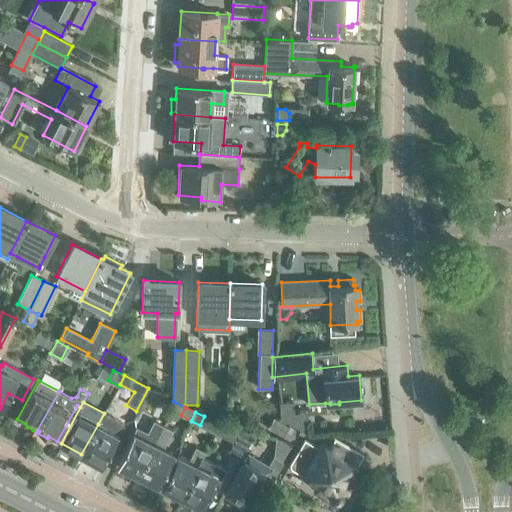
[(104,413),(98,424),(81,454),(101,465),(122,427),(121,422),(104,413)]
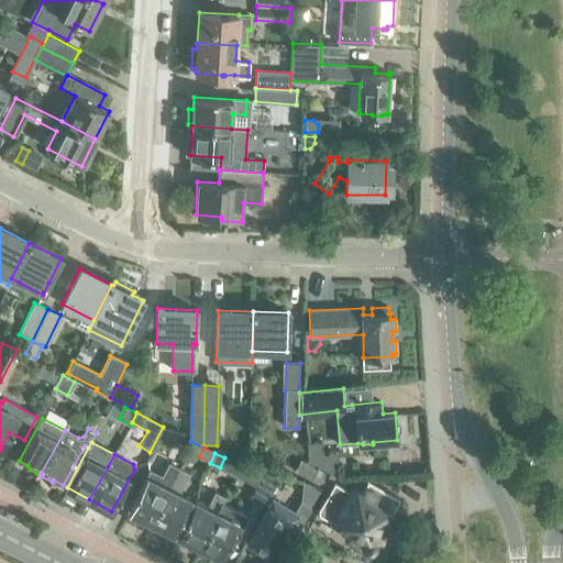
[(296,472),(312,482),(313,481),(319,471),(319,470),(302,461),(296,472)]
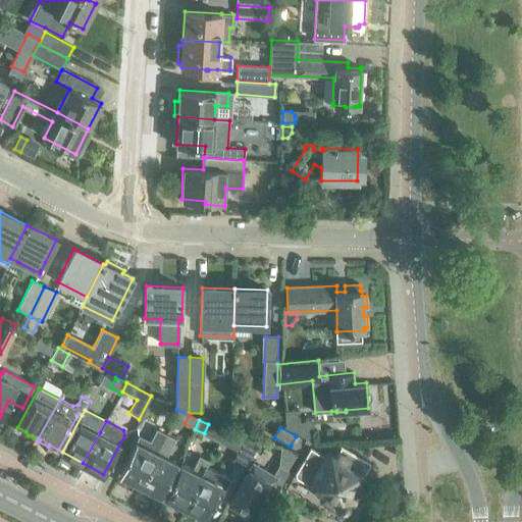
[(131,488),(134,481),(141,484),(166,433),(156,429),(150,442),(139,436),(115,481),(131,488)]
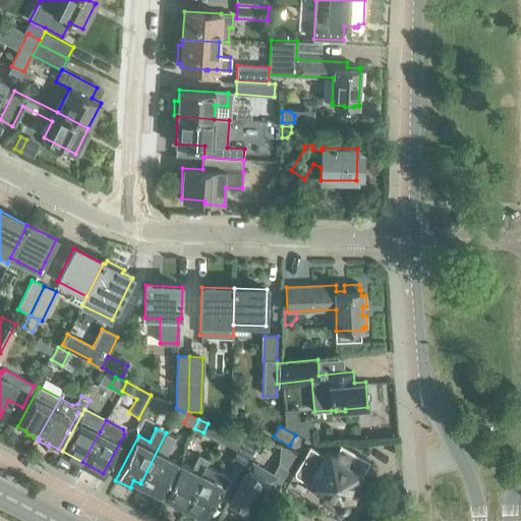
[(175,438),(166,432),(140,483),(161,494),(177,461),(166,455),(175,438)]
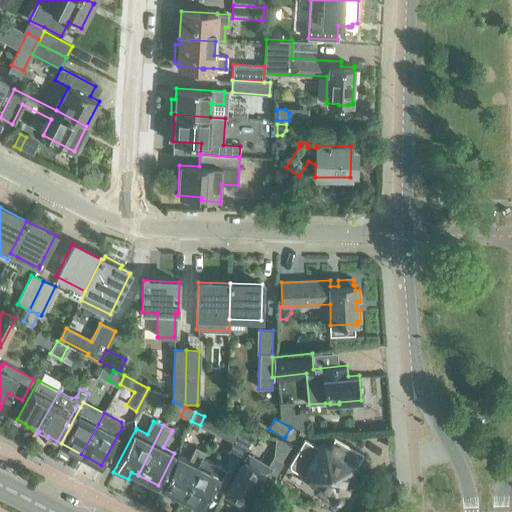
[(240,457),(255,432),(229,426),(224,437),(233,442),(228,451),(240,457)]
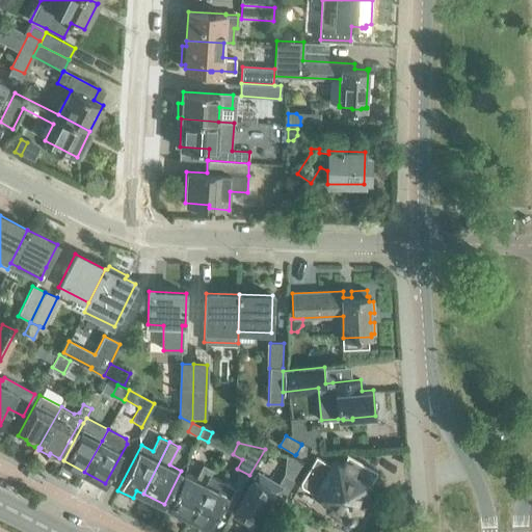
[(310,450),(301,445),(296,454),(304,458),(310,450)]
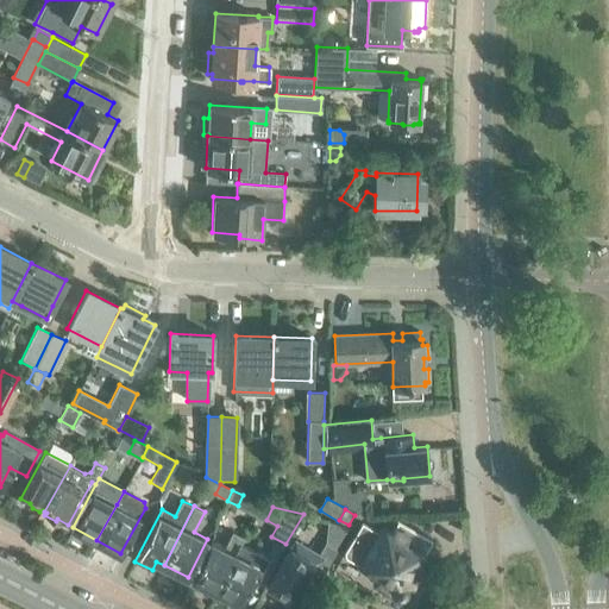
[(358,564),(375,573),(372,578),(390,588),(390,590),(390,591),(391,592),(393,594),(395,595),(399,596),(400,596),(403,595),(405,594),(406,592),(407,591),(407,589),(407,586),(407,584),(407,583),(424,553),(431,541),(408,528),(406,532),(395,526),(393,532),(380,526),(377,531),(360,521),(344,551),(343,552),(343,554),(344,556),(345,556),(358,564)]
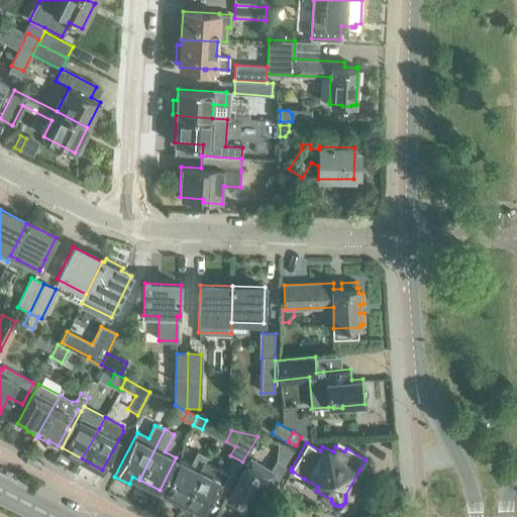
[(277,459),(286,464),(295,448),(278,443),(277,459)]
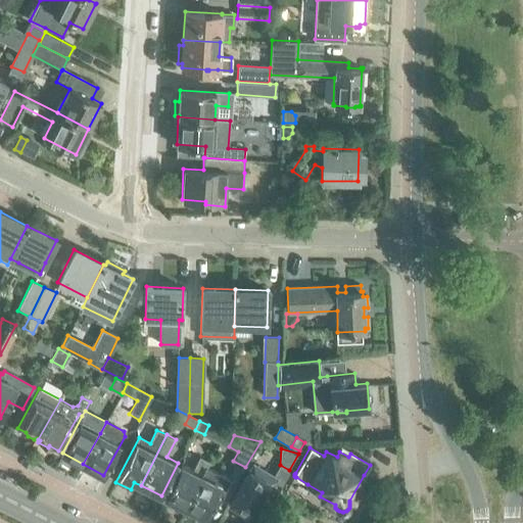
[(164,497),(185,508),(201,475),(205,467),(207,463),(198,458),(191,471),(181,466),(164,497)]
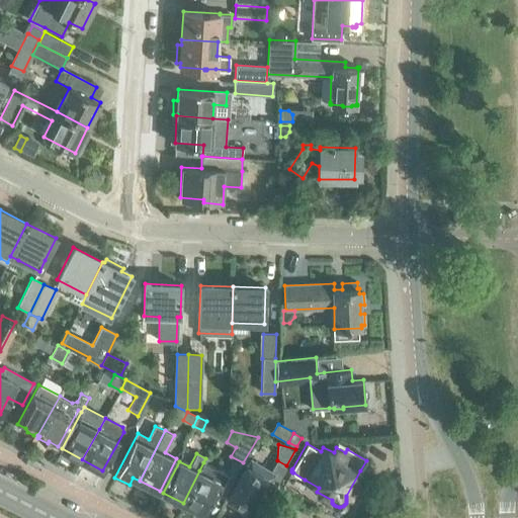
[(247,465),(228,498),(244,508),(249,507),(253,500),(259,503),(271,481),(276,483),(286,465),(277,460),(270,472),(262,467),(259,472),(247,465)]
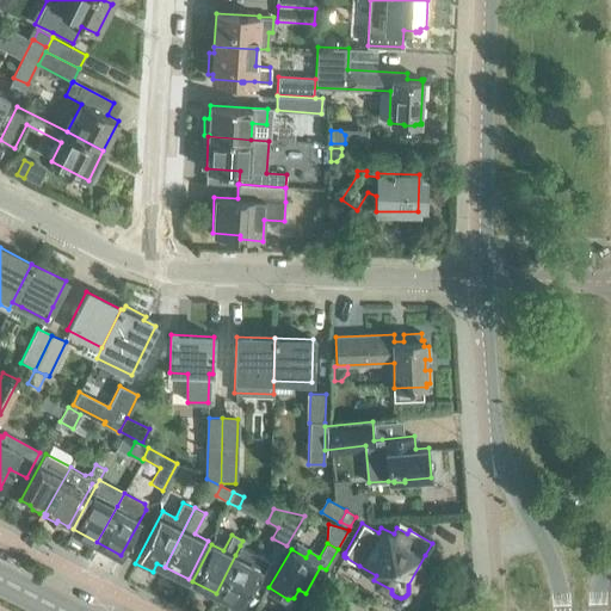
[(240,545),(235,555),(216,593),(241,605),(252,582),(257,585),(269,560),(240,545)]
